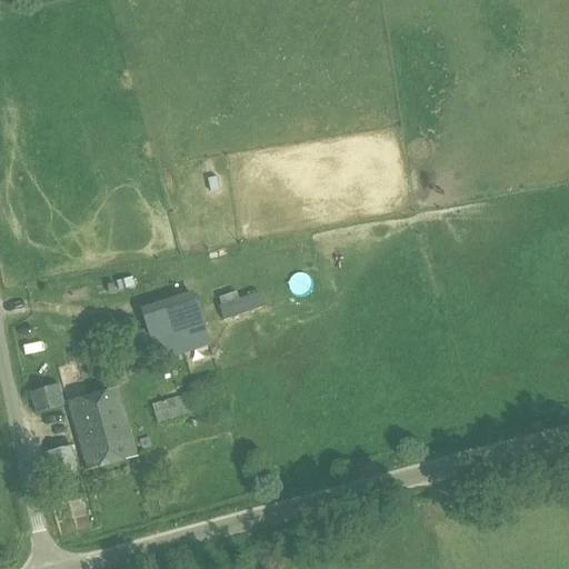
[(133,286),(131,278),(117,282),(119,290),(133,286)]
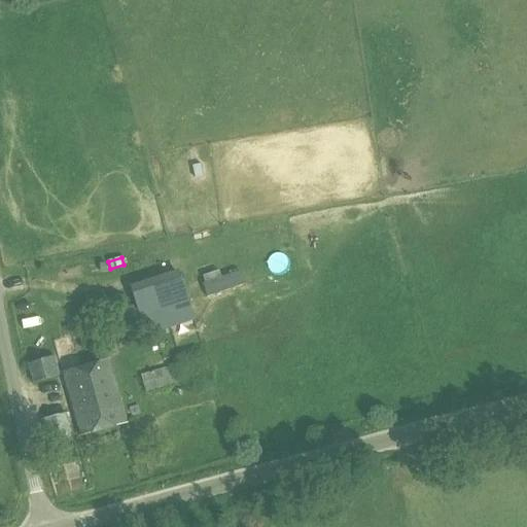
[(177,271),(129,287),(148,337),(196,319),(177,271)]
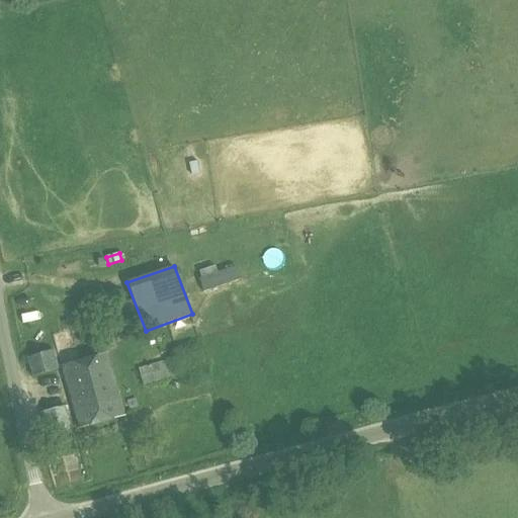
[(245,267),(207,275),(211,296),(249,288),(245,267)]
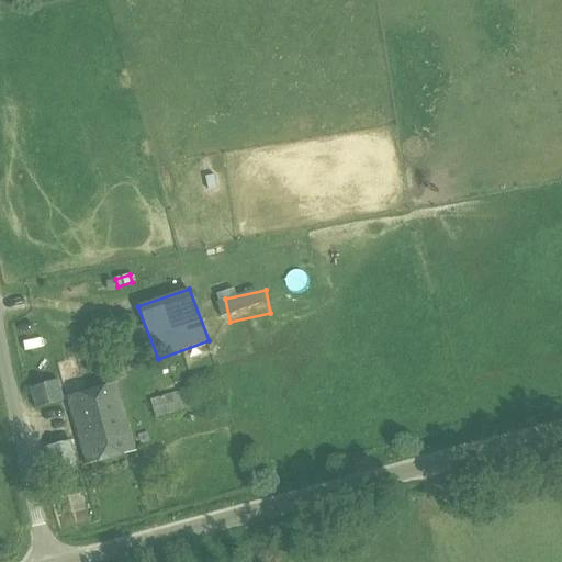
[(159,396),(178,391),(173,375),(155,381),(159,396)]
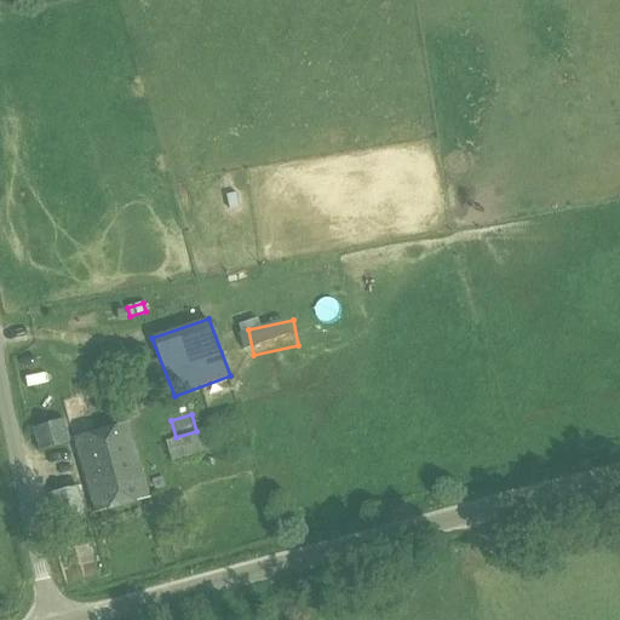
[(39,428),(45,451),(70,441),(63,418),(39,428)]
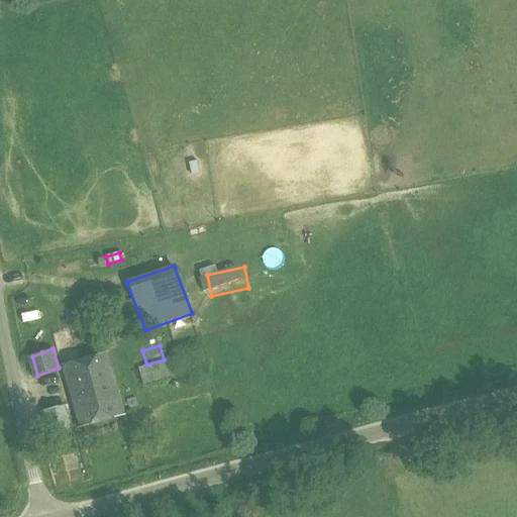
[(138,368),(142,384),(202,367),(196,351),(138,368)]
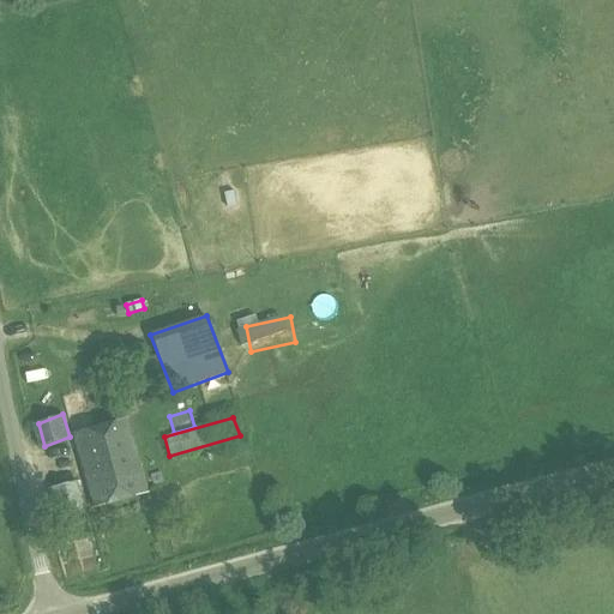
[(126,419),(73,434),(86,479),(90,491),(94,507),(146,492),(126,419)]
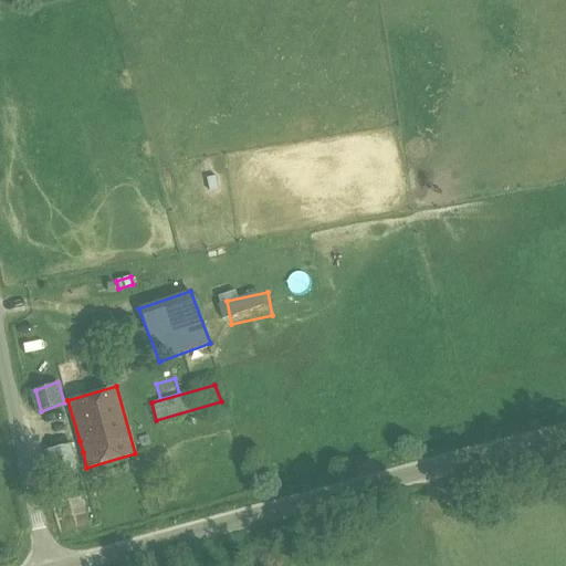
[(55,477),(79,470),(74,456),(71,443),(48,450),(52,464),(55,477)]
